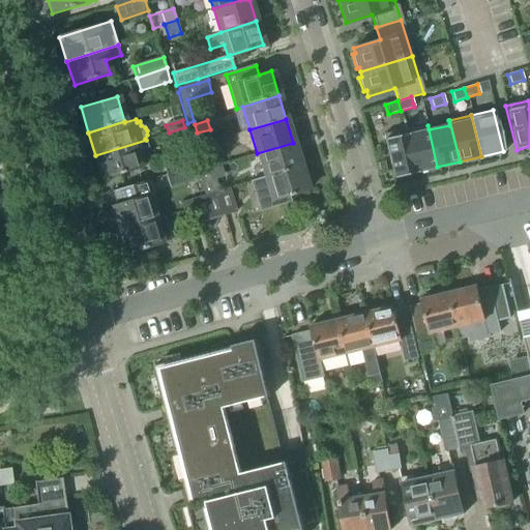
[(406,128),(405,129),(415,174),(416,173),(416,172),(437,167),(428,125),(407,130),(406,128)]
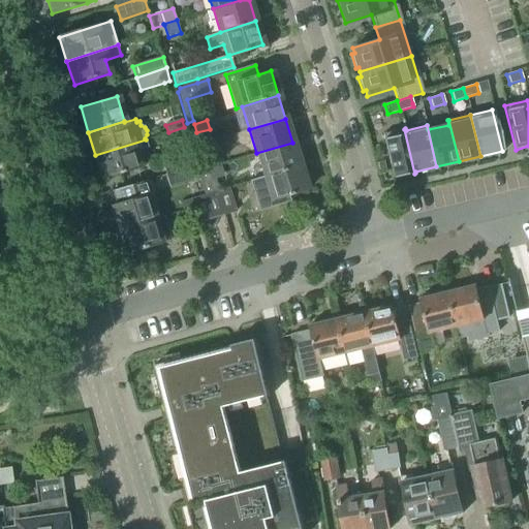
[(414,174),(404,129),(381,134),(393,179),(414,174)]
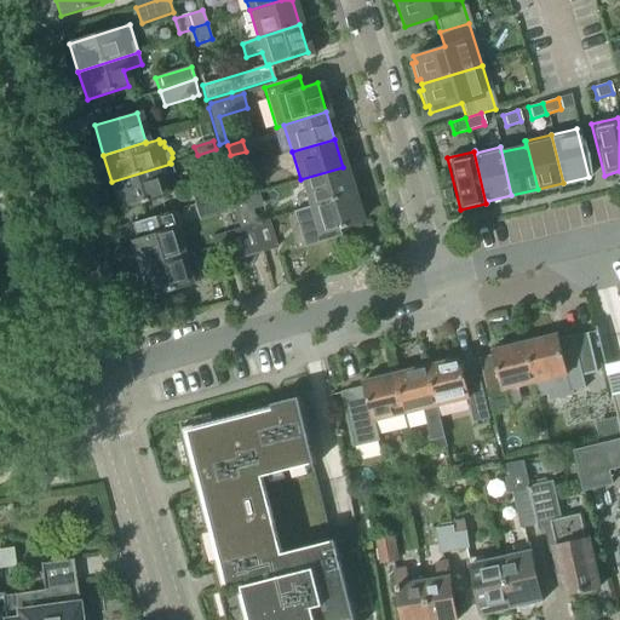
[(171,164),(112,182),(120,208),(170,194),(165,179),(168,176),(173,173),(171,164)]
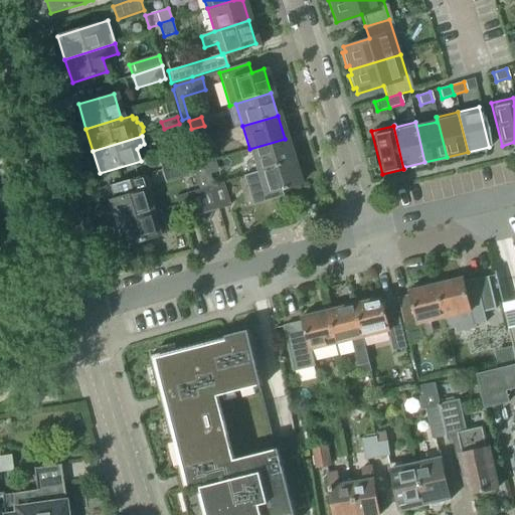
[(249,149),(256,172),(292,161),(285,139),(249,149)]
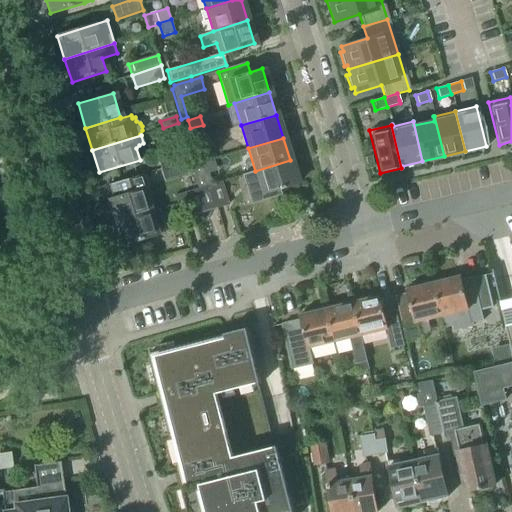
[(210,147),(198,150),(201,162),(213,159),(210,147)]
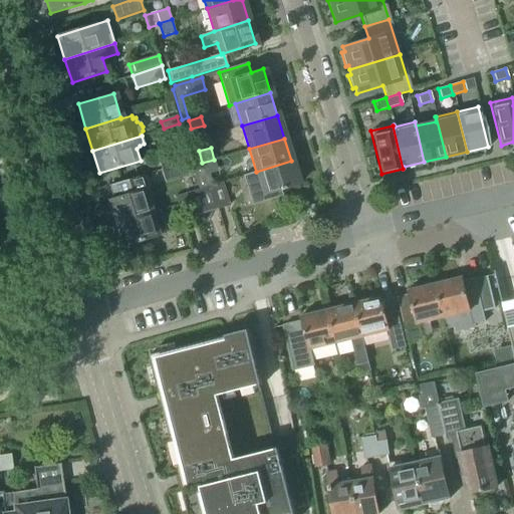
[(160,159),(163,169),(190,160),(187,151),(160,159)]
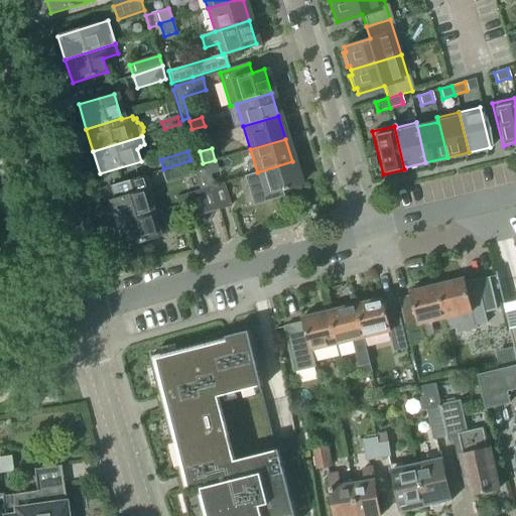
[(194,173),(191,167),(190,160),(163,169),(167,182),(194,173)]
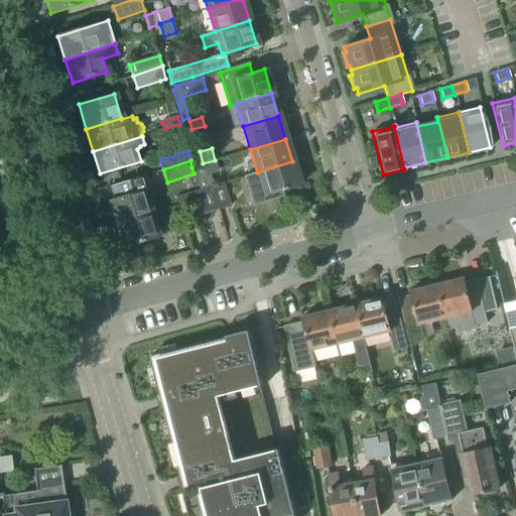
[(191,167),(194,173),(199,189),(200,189),(210,186),(214,185),(211,175),(219,173),(215,160),(203,163),(191,167)]
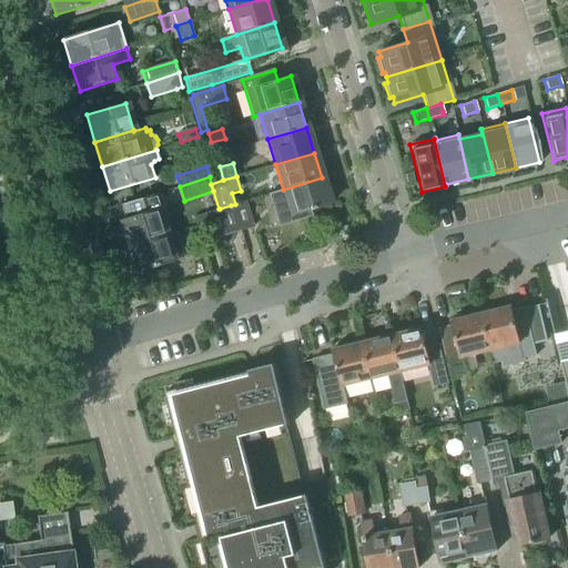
[(283,190),(269,194),(279,226),(312,216),(310,209),(330,203),(322,178),(283,190)]
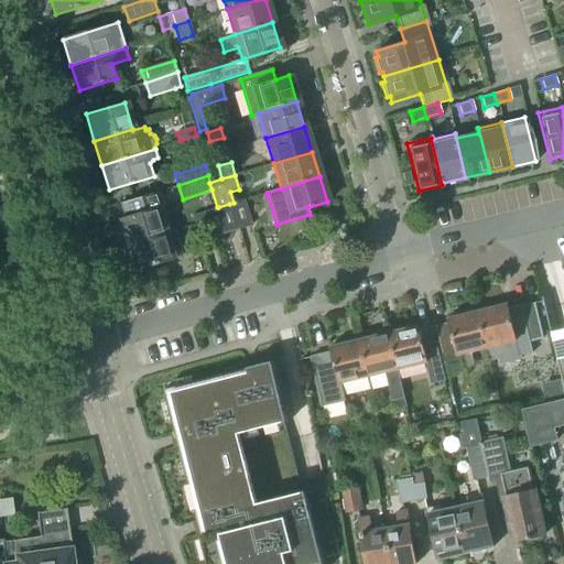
[(125,218),(118,219),(126,246),(164,234),(156,208),(164,206),(160,192),(120,204),(125,218)]
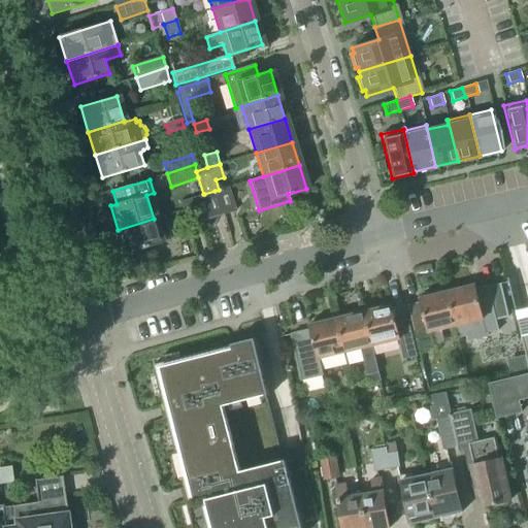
[(234,211),(227,188),(219,190),(215,191),(222,216),(234,211)]
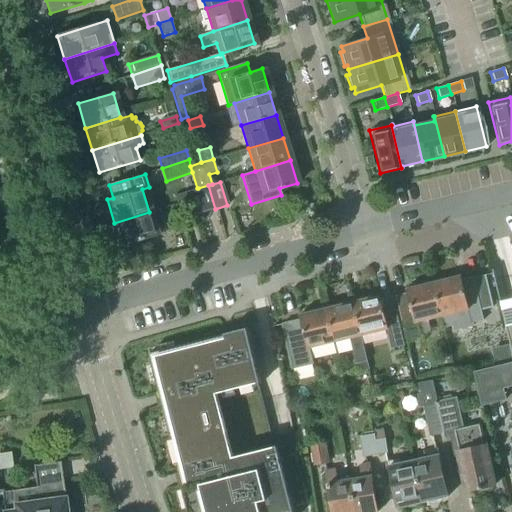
[(208,185),(198,188),(197,188),(197,189),(204,212),(215,209),(208,185)]
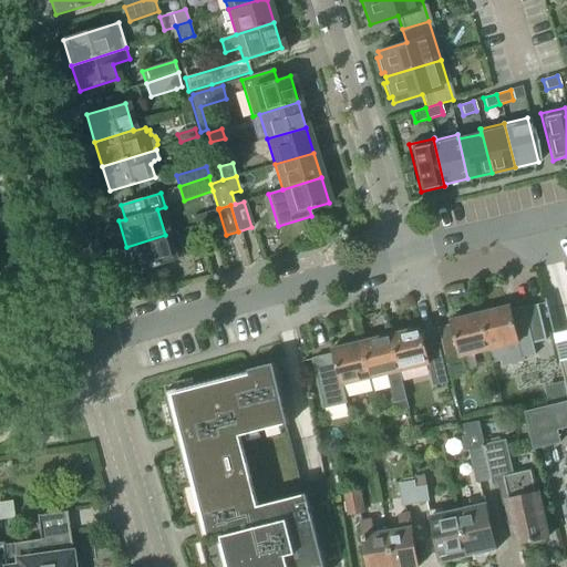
[(205,213),(212,234),(214,238),(226,235),(218,209),(205,213)]
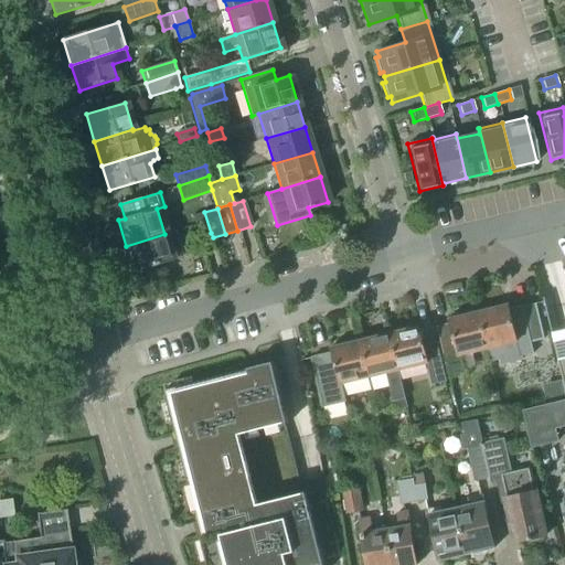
[(213,237),(211,233),(204,212),(192,215),(200,242),(213,237)]
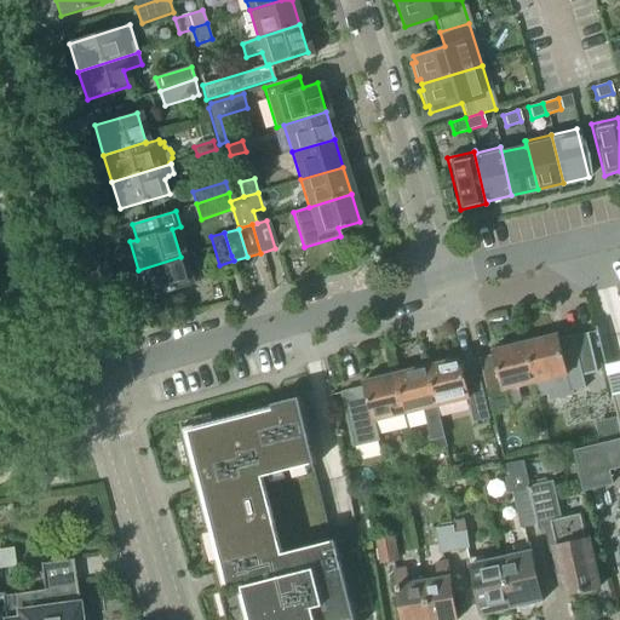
[(138,270),(147,298),(200,281),(191,253),(181,257),(138,270)]
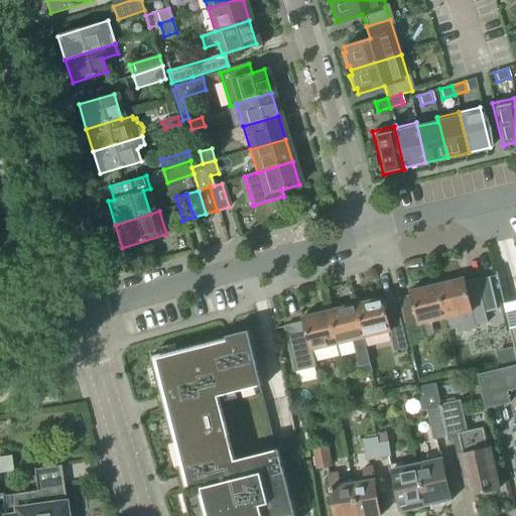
[(448,284),(437,286),(445,319),(448,332),(457,330),(458,335),(479,330),(478,328),(488,325),(485,314),(477,281),(477,280),(466,283),(465,280),(462,280),(461,277),(447,281),(448,284)]
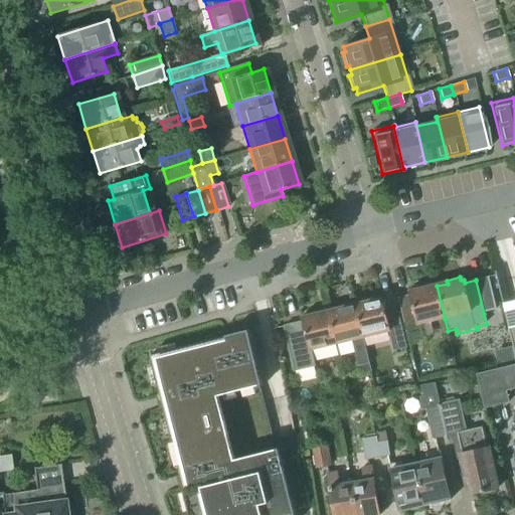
[(489,278),(476,281),(484,314),(497,311),(489,278)]
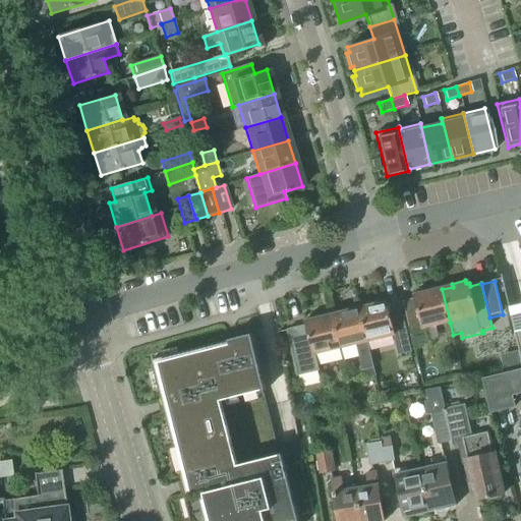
[(450,323),(442,289),(430,292),(429,288),(417,291),(417,295),(414,295),(415,299),(403,302),(414,346),(427,343),(424,329),(450,323)]
